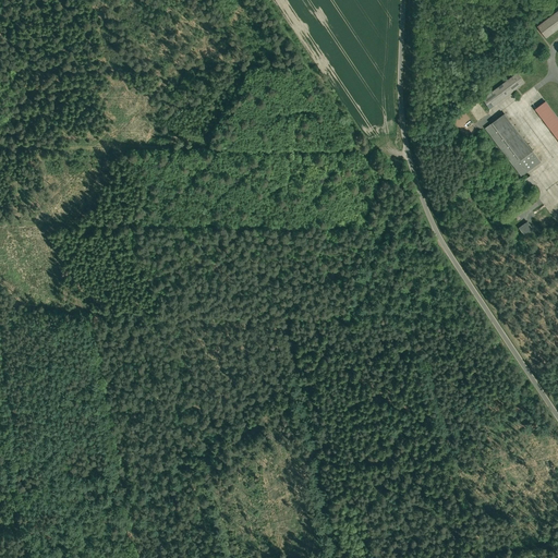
[(547,40),(557,32),(557,13),(538,28),(547,40)]
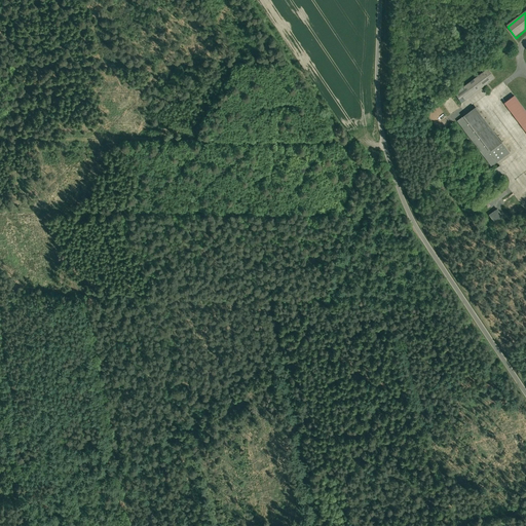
[(463,105),(495,80),(487,70),(455,95),(463,105)]
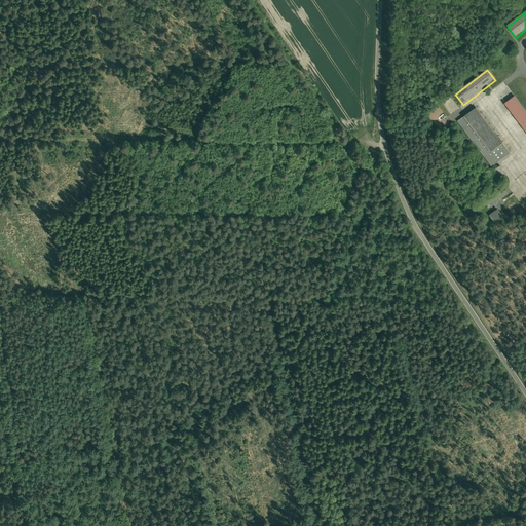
[(525,111),(515,97),(504,105),(525,133),(525,111)]
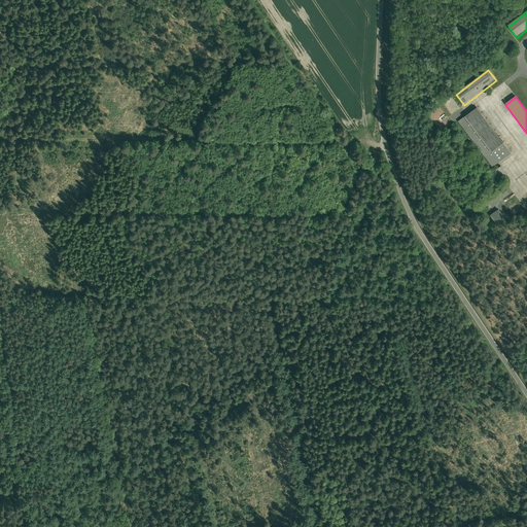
[(512,155),(477,110),(459,124),(493,169),(512,155)]
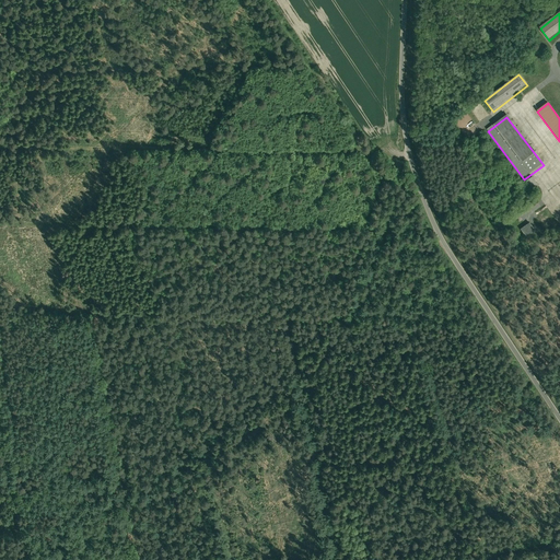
[(533,189),(540,185),(535,176),(528,179),(533,189)]
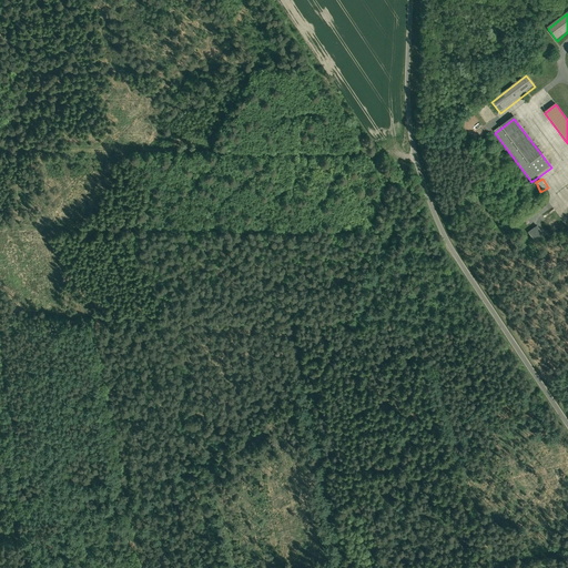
[(539,225),(530,231),(536,240),(545,234),(539,225)]
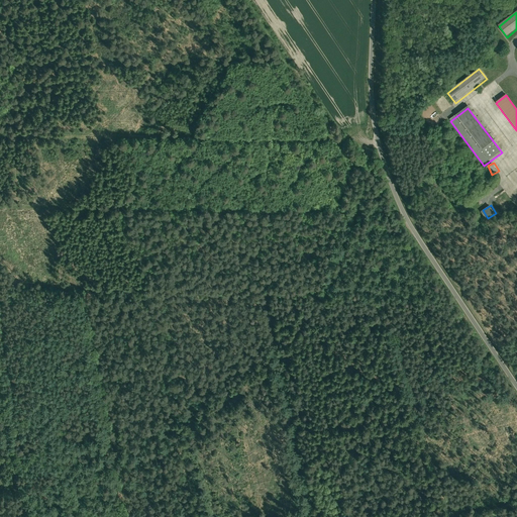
All buildings are outlined.
